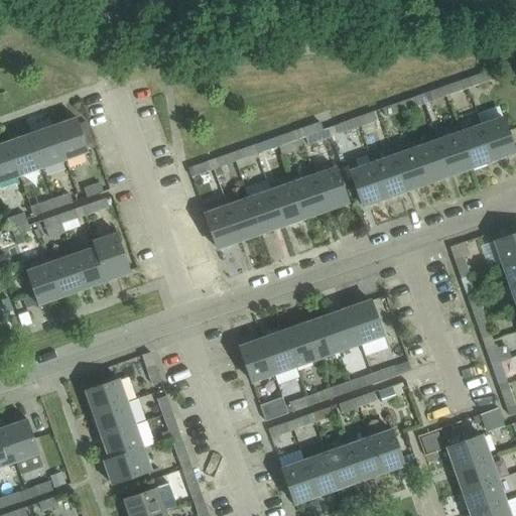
[(482,91),(480,84),(490,80),(487,72),(469,78),(472,86),(474,86),(476,93),(482,91)]
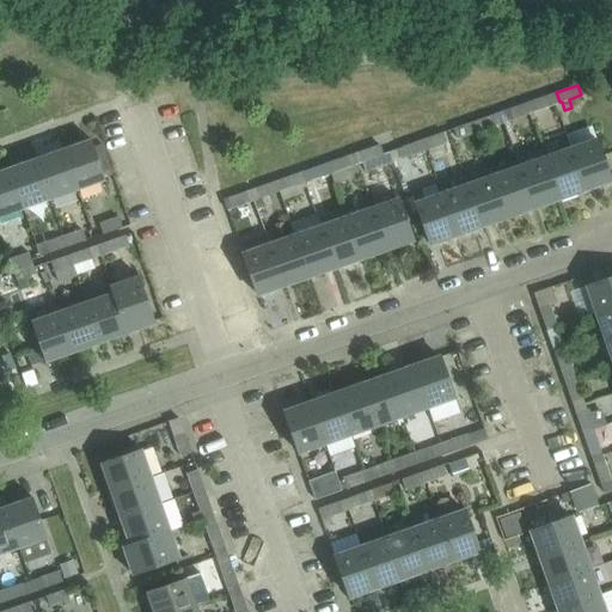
[(525,103),(528,114),(549,106),(545,96),(525,103)]
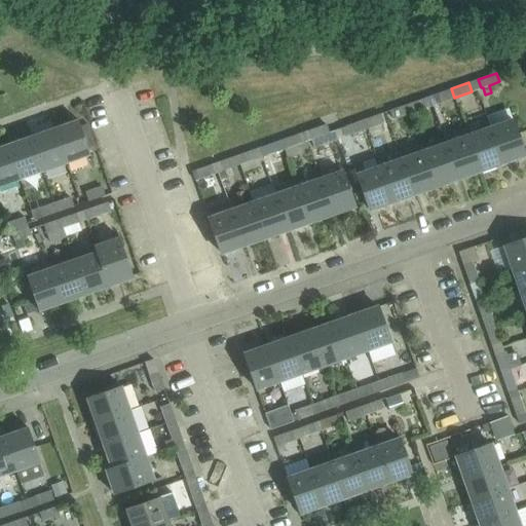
[(437,104),(454,98),(451,88),(434,95),(437,104)]
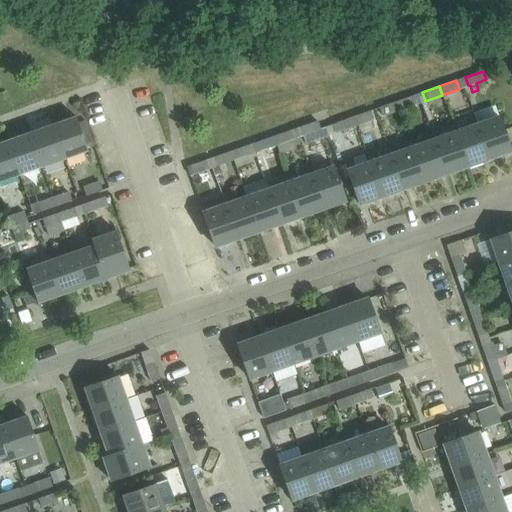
[(396,101),(399,110),(416,104),(413,96),(396,101)]
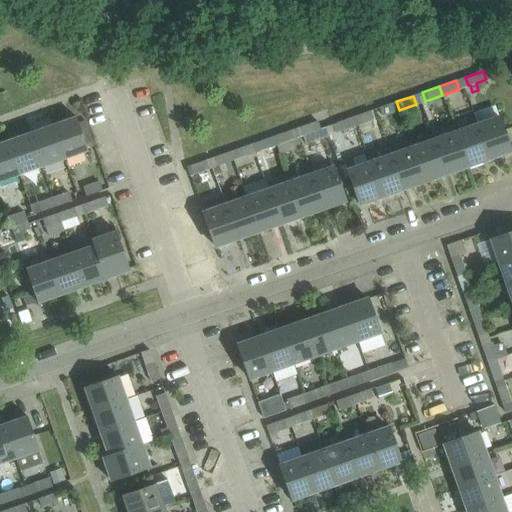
[(382,116),(399,110),(396,101),(379,107),(382,116)]
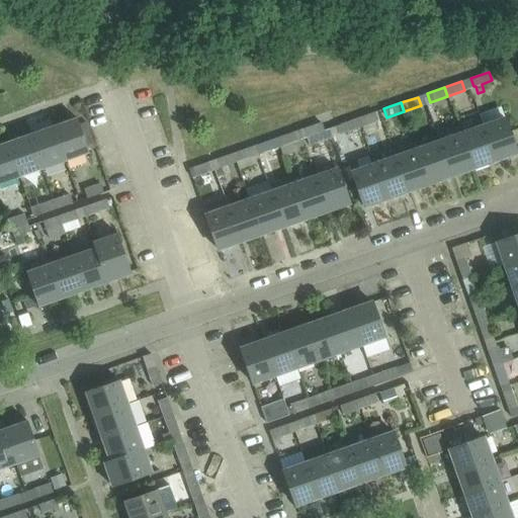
[(357,118),(360,126),(377,120),(374,112),(357,118)]
